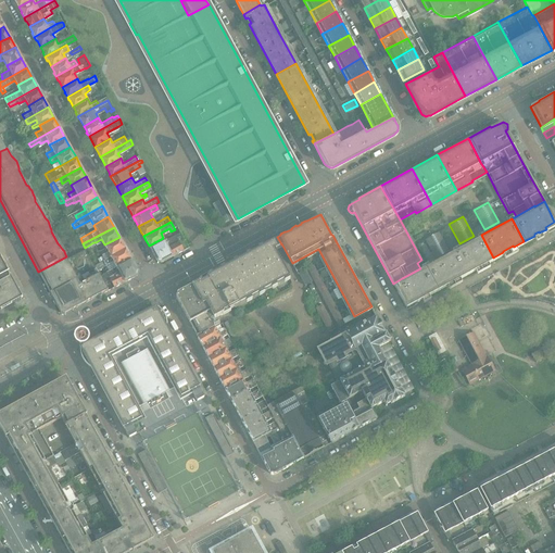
[(448,249),(438,229),(424,237),(434,256),(448,249)]
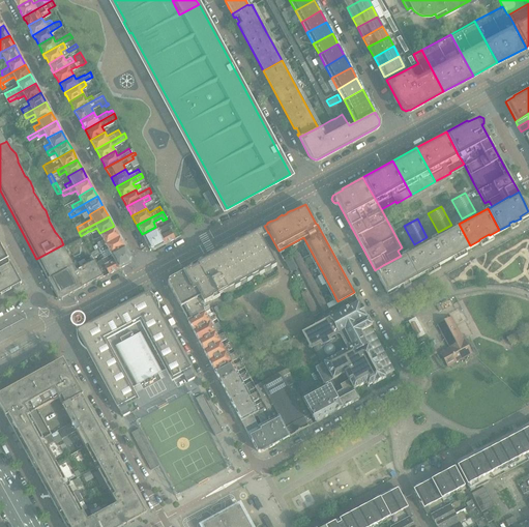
[(145,240),(172,226),(170,221),(166,223),(156,228),(155,227),(142,234),(145,240)]
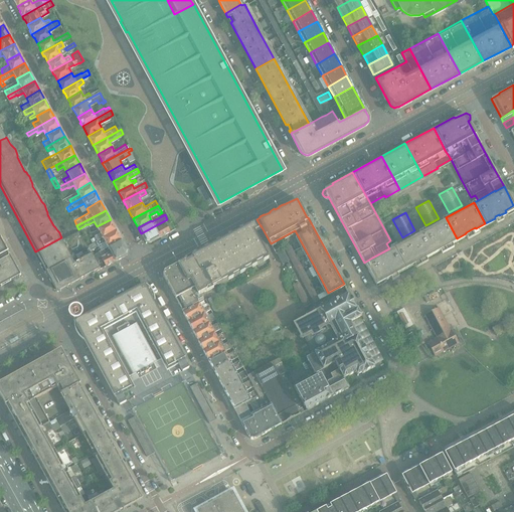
[(457,238),(446,217),(421,230),(434,251),(457,238)]
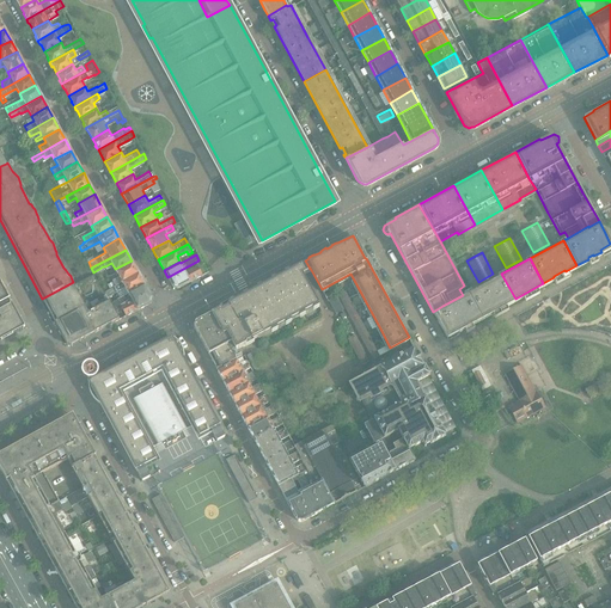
[(114,283),(136,270),(132,260),(115,269),(117,275),(111,278),(114,283)]
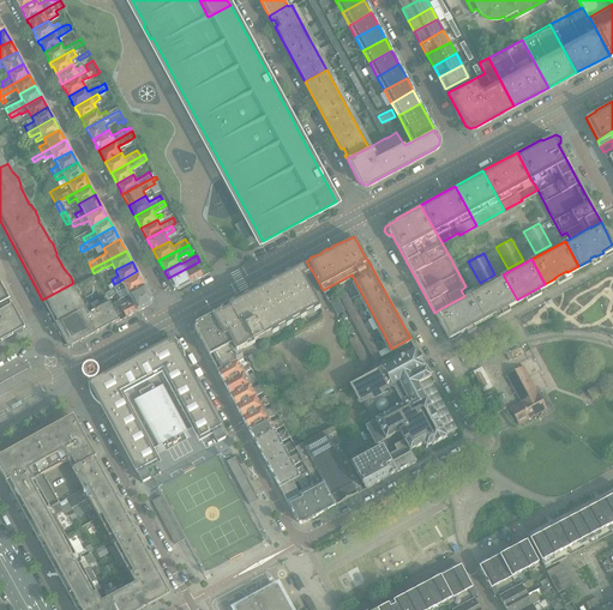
[(176,287),(202,273),(197,266),(200,264),(199,261),(168,278),(172,285),(176,287)]
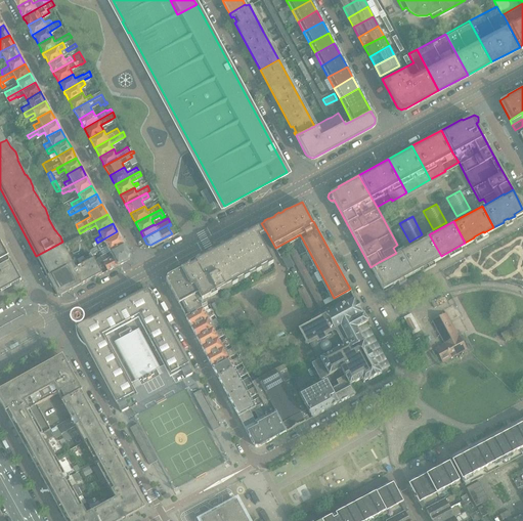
[(200,297),(254,268),(271,258),(258,233),(265,230),(264,228),(261,223),(254,226),(206,253),(166,274),(165,277),(184,314),(184,315),(201,306),(197,298),(200,296),(200,297)]
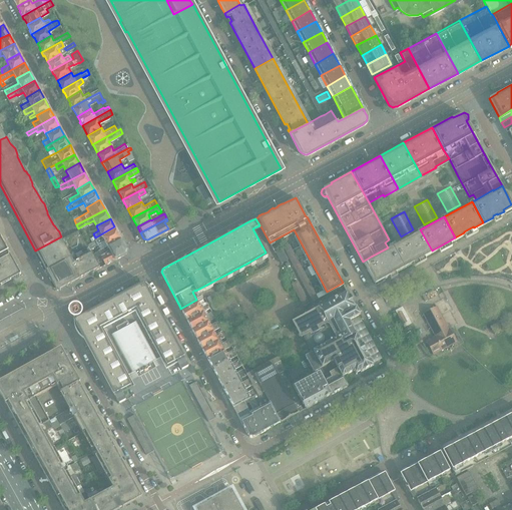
[(106,244),(120,237),(114,226),(95,237),(86,242),(88,247),(96,243),(103,239),(106,244)]
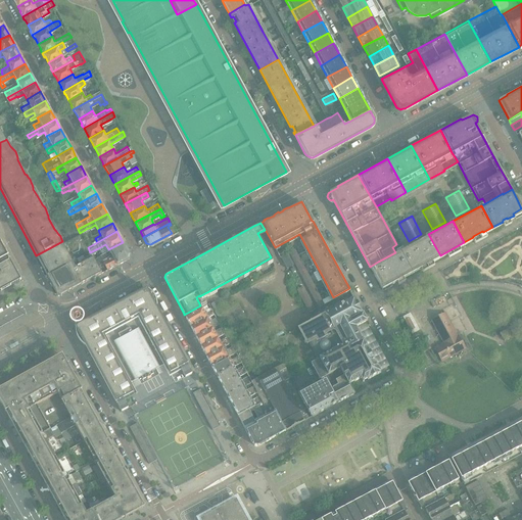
[(100,271),(90,252),(88,247),(83,239),(79,232),(63,241),(67,247),(85,280),(100,271)]
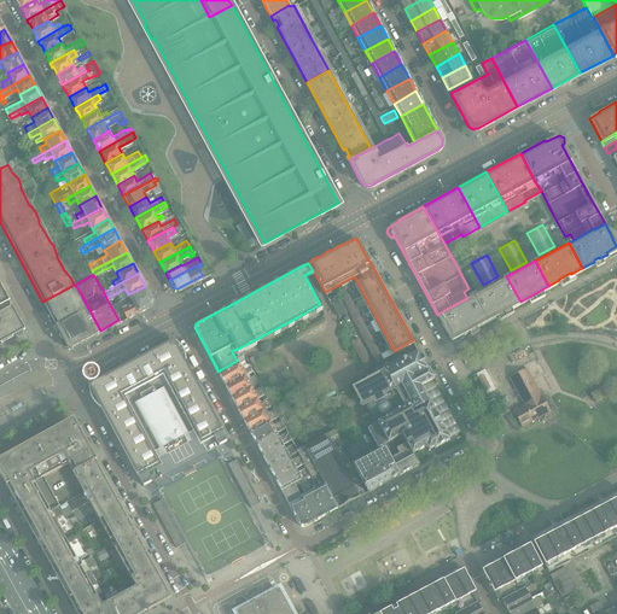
[(521,302),(506,276),(471,296),(485,320),(498,314),(496,313),(508,307),(508,308),(521,302)]
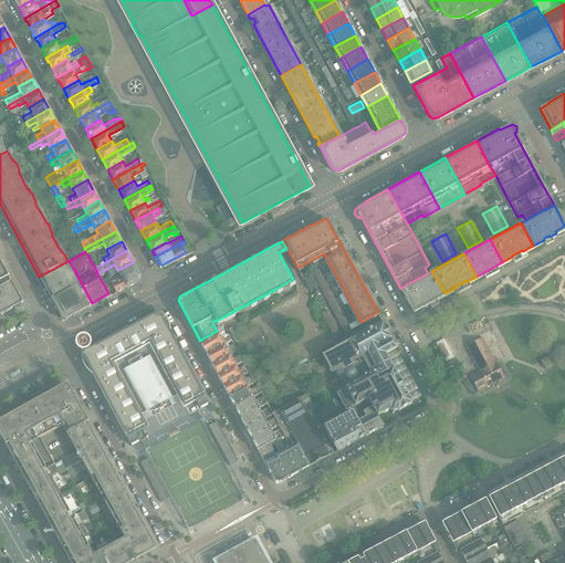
[(92,303),(73,268),(70,269),(69,267),(67,264),(67,261),(39,277),(60,316),(61,318),(62,318),(64,318),(92,303)]
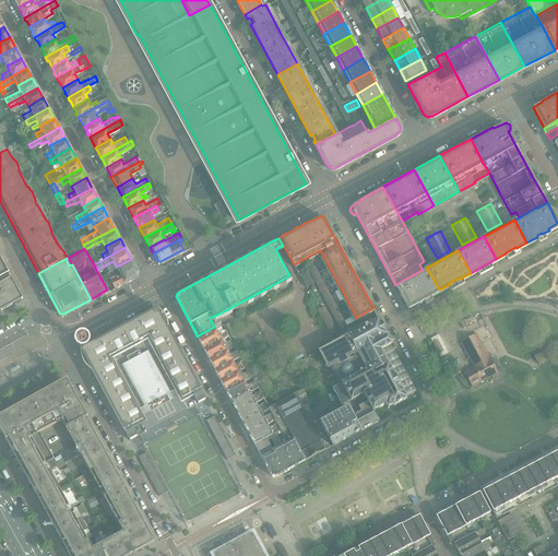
[(137,275),(138,271),(131,259),(116,267),(106,272),(114,286),(137,275)]
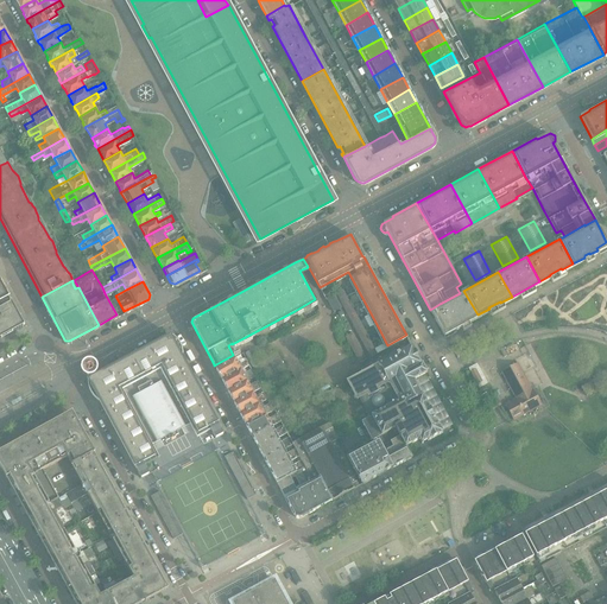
[(0,335),(23,323),(8,296),(8,294),(2,283),(0,284),(0,335)]
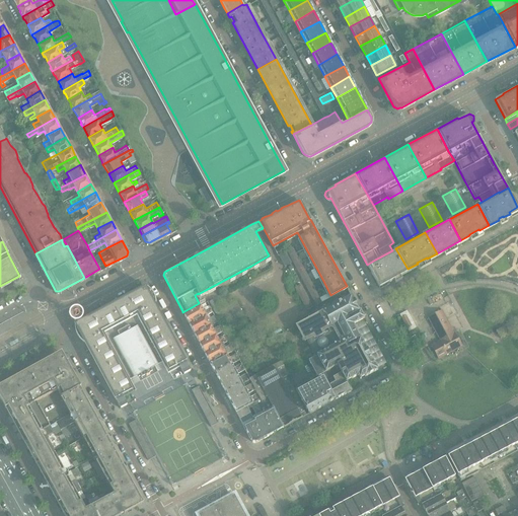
[(294,251),(291,245),(286,247),(289,253),(294,251)]
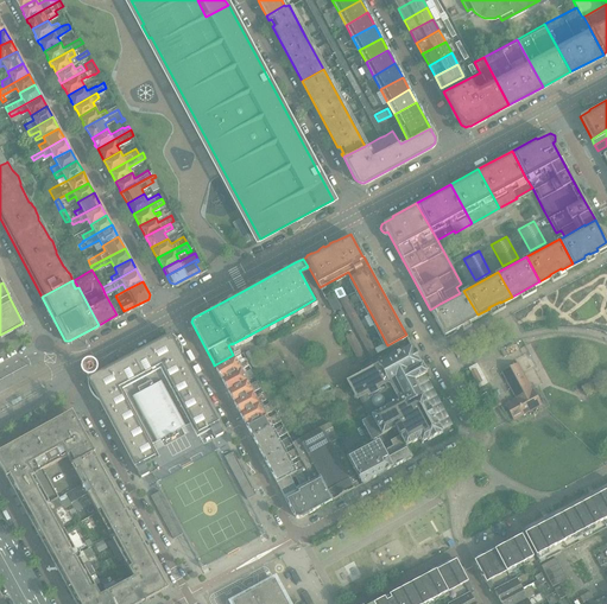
[(463,291),(460,293),(440,304),(430,310),(442,332),(453,326),(454,329),(461,324),(461,323),(466,320),(466,322),(478,315),(463,291)]
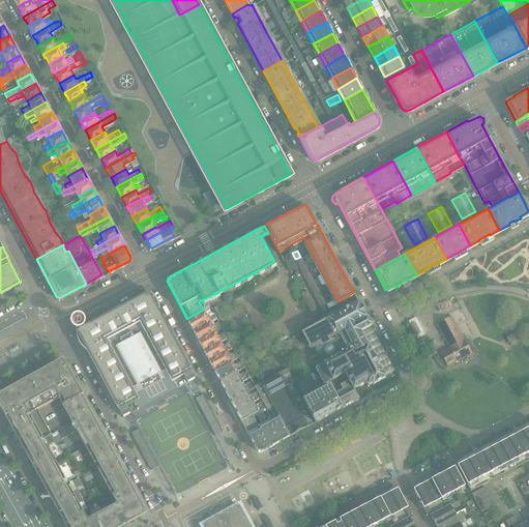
[(296,265),(290,255),(284,259),(289,269),(296,265)]
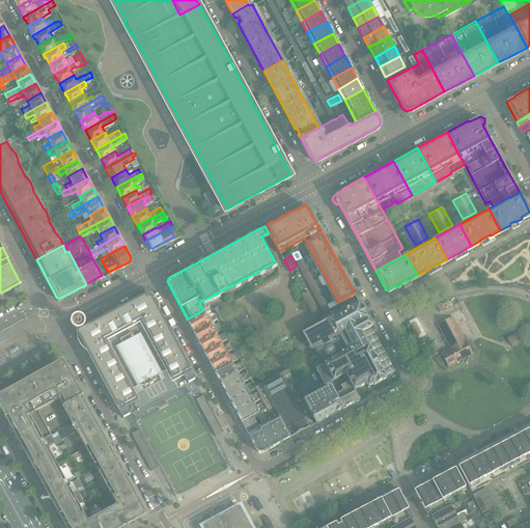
[(306,267),(301,257),(296,259),(301,270),(306,267)]
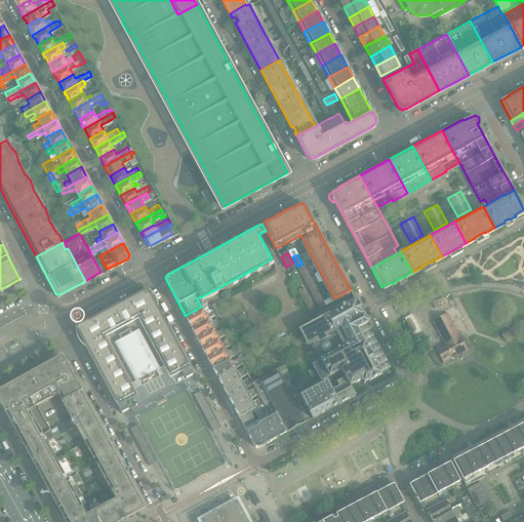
[(309,274),(303,264),(297,267),(304,277),(309,274)]
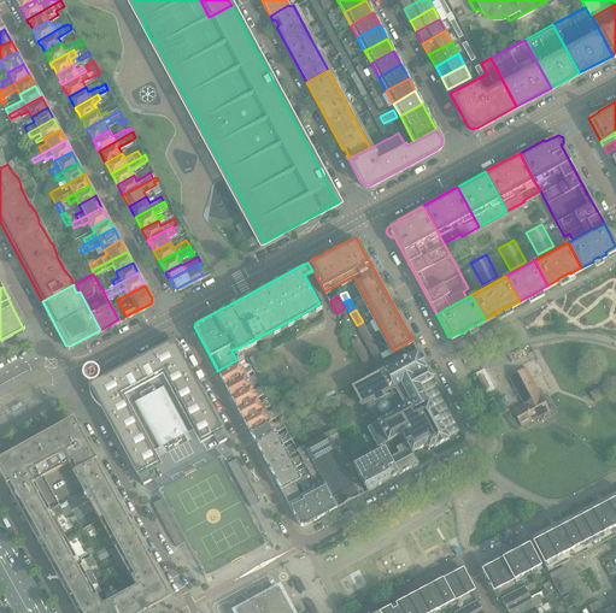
[(369,332),(363,322),(357,325),(363,336),(369,332)]
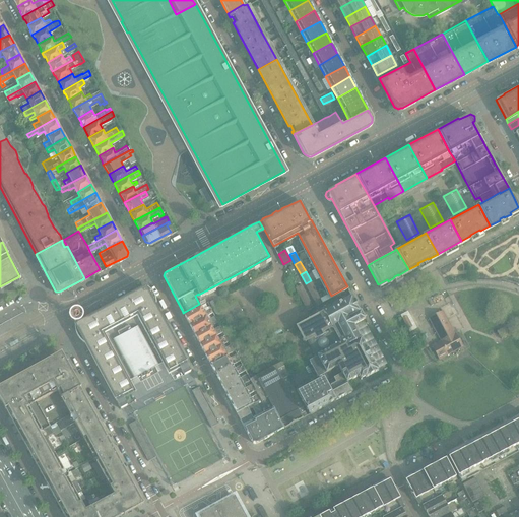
[(316,291),(311,280),(306,283),(311,294),(316,291)]
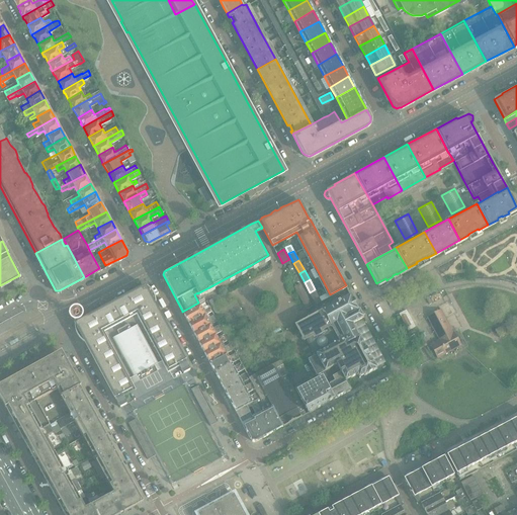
[(311,304),(298,281),(293,283),(306,307),(311,304)]
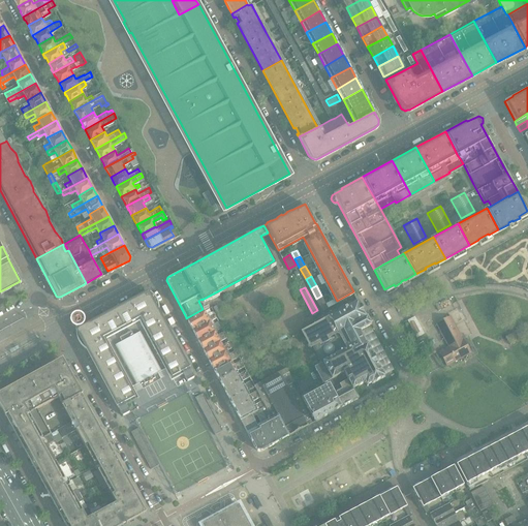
[(193,375),(158,311),(157,309),(157,307),(157,303),(156,299),(154,296),(151,292),(147,289),(75,329),(75,331),(75,335),(76,338),(79,342),(82,345),(86,348),(121,414),(128,410),(123,401),(133,396),(128,387),(137,381),(141,387),(159,377),(156,371),(166,366),(172,375),(181,370),(186,379),(193,375)]
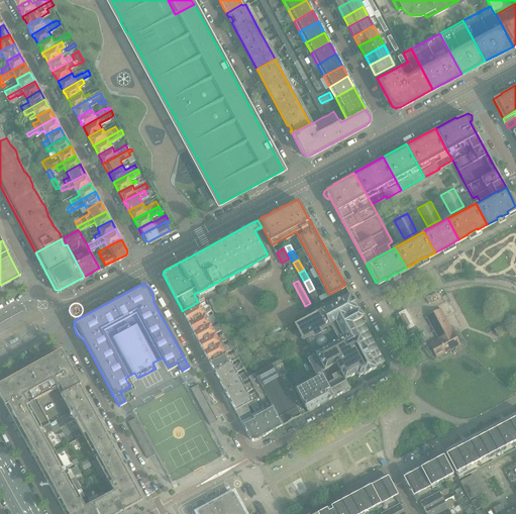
[(319,298),(314,289),(309,292),(314,301),(319,298)]
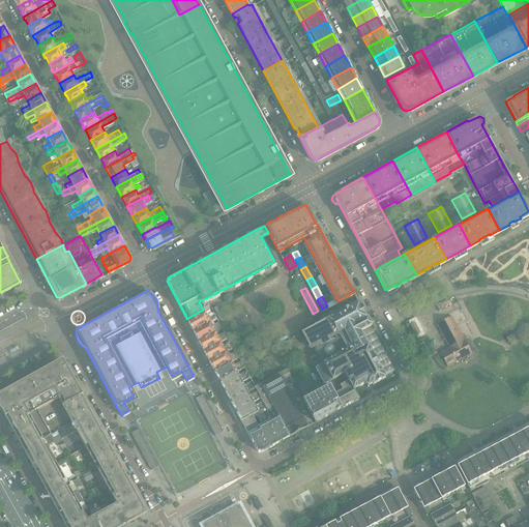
[(384,375),(359,329),(371,323),(358,299),(357,300),(357,299),(356,299),(355,300),(356,302),(353,303),(353,302),(350,303),(351,304),(346,308),(346,305),(344,306),(345,308),(342,310),(341,309),(340,309),(340,311),(334,314),(333,313),(300,329),(309,345),(307,345),(309,347),(310,346),(311,347),(312,347),(311,346),(312,346),(320,361),(314,366),(323,382),(326,380),(328,383),(328,384),(330,388),(339,383),(340,384),(348,380),(348,379),(352,387),(364,380),(366,384),(372,381),(372,382),(384,375)]
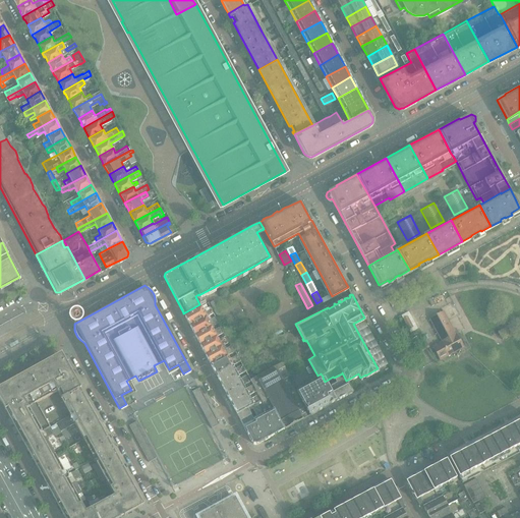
[(205,314),(212,311),(209,305),(201,308),(199,304),(183,313),(189,323),(205,314)]
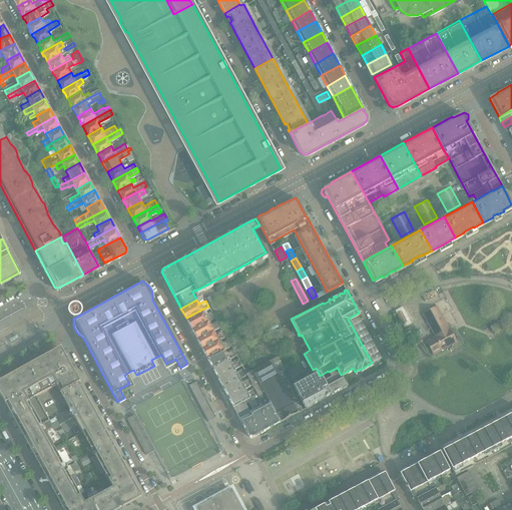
[(455,340),(448,327),(447,327),(435,305),(422,312),(434,334),(425,339),(432,352),(455,340)]
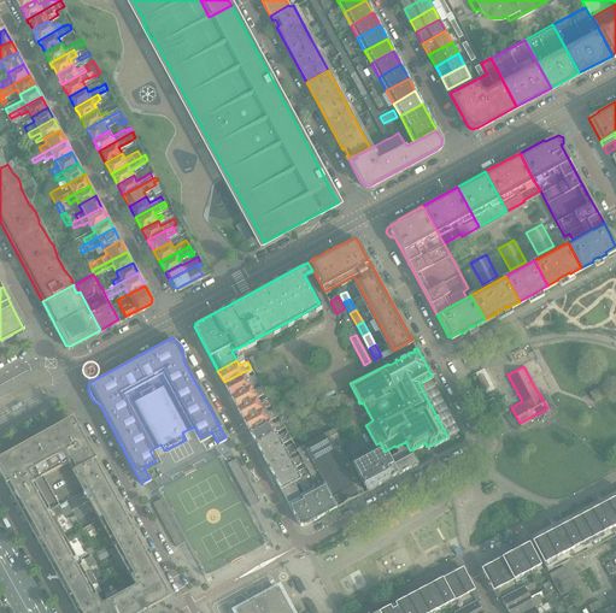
[(250,384),(257,379),(253,373),(246,377),(242,372),(224,382),(230,394),(250,384)]
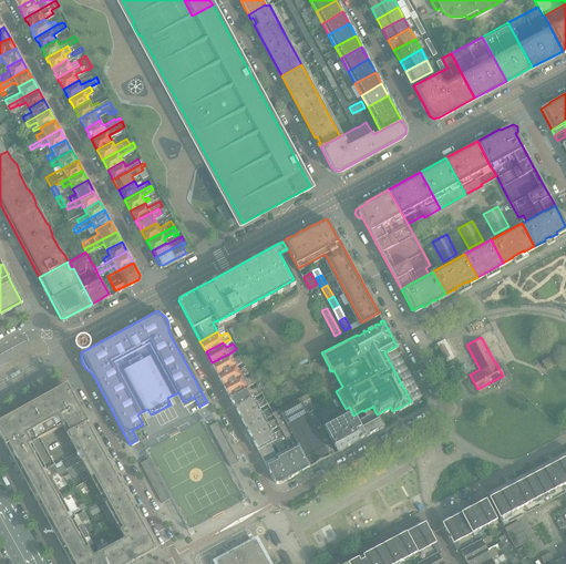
[(234,363),(242,359),(238,354),(232,358),(229,354),(212,362),(217,372),(234,363)]
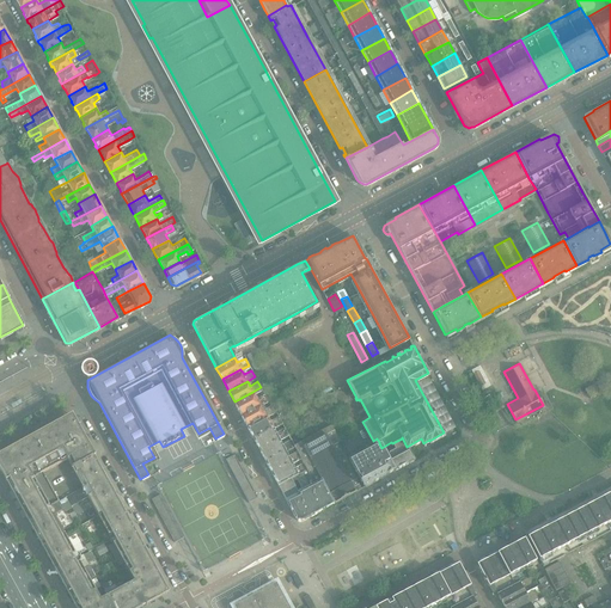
[(260,404),(268,399),(263,392),(255,397),(252,392),(234,401),(240,413),(260,404)]
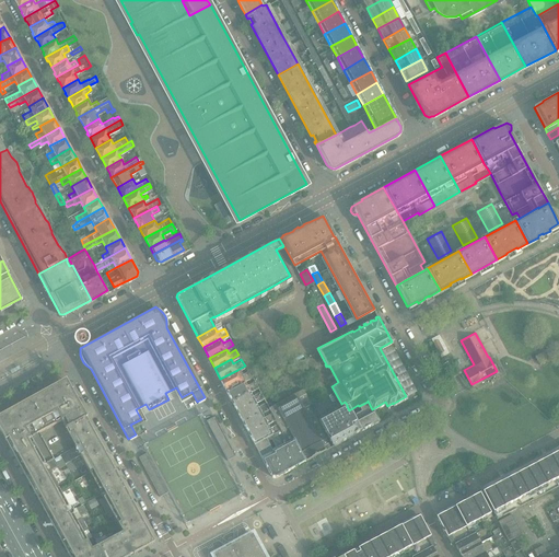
[(461,371),(457,366),(449,371),(452,375),(461,371)]
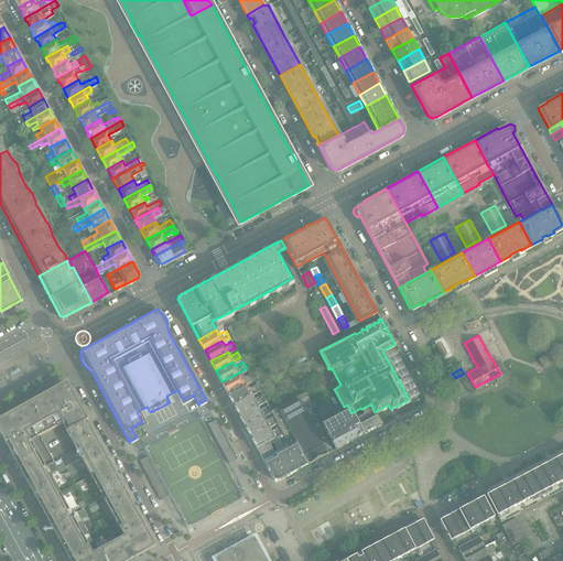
[(245,383),(252,379),(249,373),(241,377),(239,373),(222,381),(227,392),(245,383)]
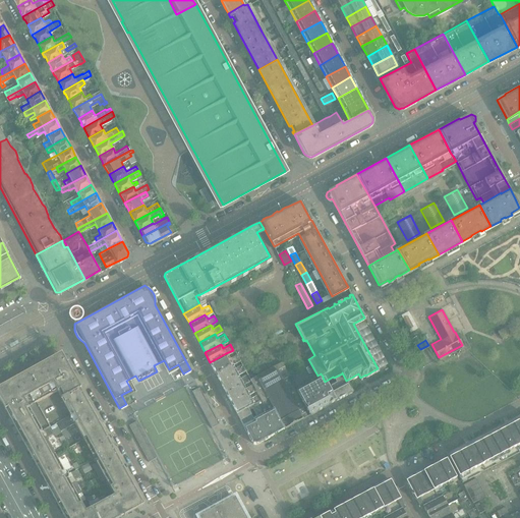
[(27,405),(55,390),(59,397),(76,387),(77,387),(78,387),(80,386),(60,351),(0,383),(0,400),(33,460),(52,449),(43,432),(39,434),(35,426),(38,423),(27,405)]
